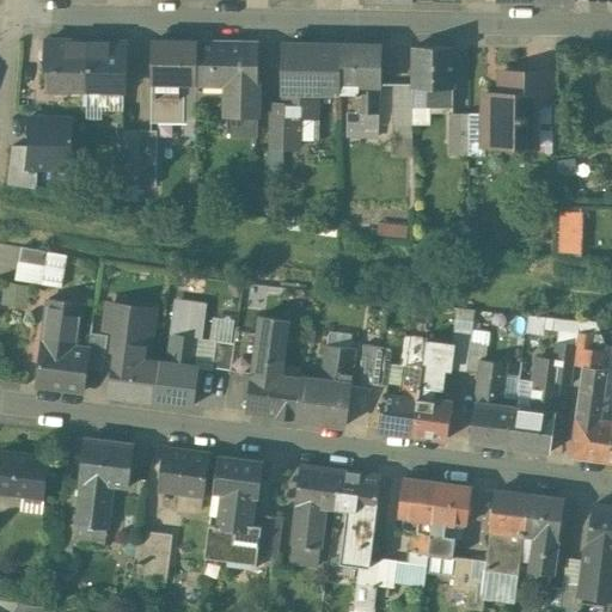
[(87,41),(44,41),(43,87),(86,87),(87,41)]
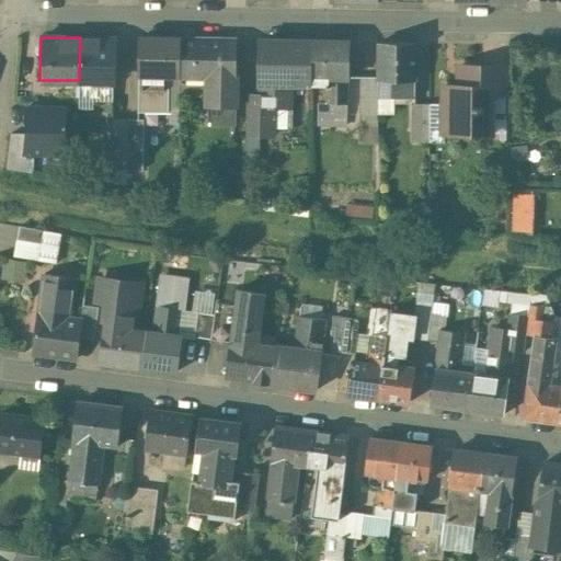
[(114,38),(80,37),(79,80),(114,81),(114,38)]
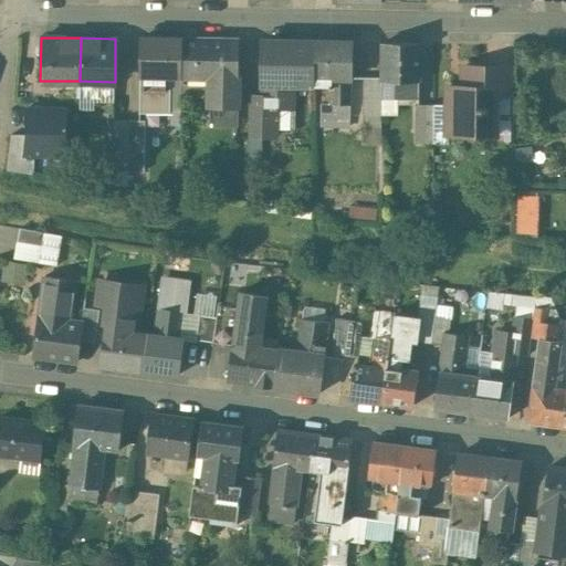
[(182,39),(139,38),(139,75),(170,76),(181,76),(182,63),(182,39)]
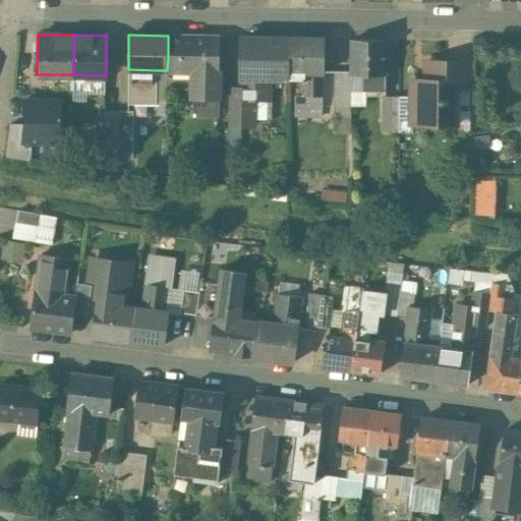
[(220,37),(182,36),(181,58),(168,58),(167,70),(194,71),(193,98),(218,99),(220,37)]
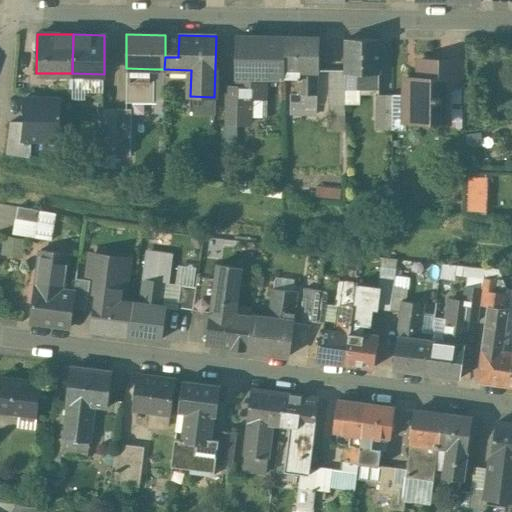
[(179,35),(165,35),(165,57),(178,57),(179,35)]
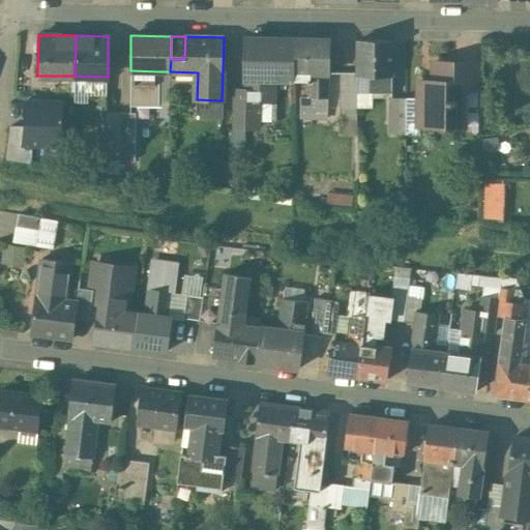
[(295,38),(245,38),(244,90),(244,100),(258,101),(273,101),(274,80),(293,80),(293,81),(294,81),(295,38)]
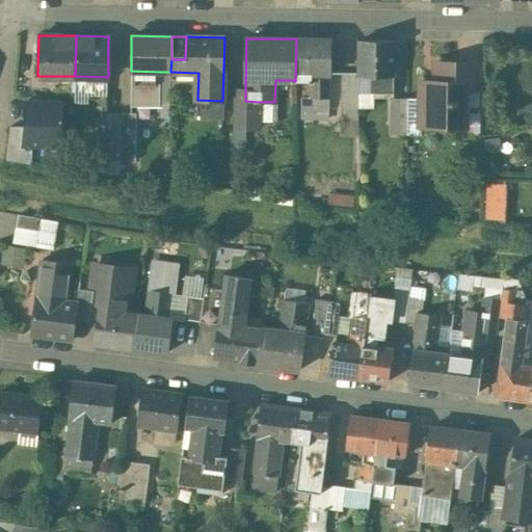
[(331,40),(296,38),(295,81),(307,81),(310,81),(310,117),(328,118),(329,74),(330,74),(331,40)]
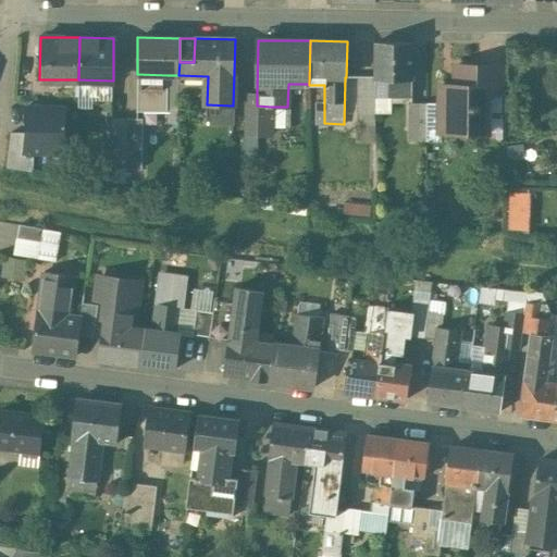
[(412,44),(375,42),(375,76),(375,81),(388,81),(388,98),(391,98),(412,98),(412,81),(412,44)]
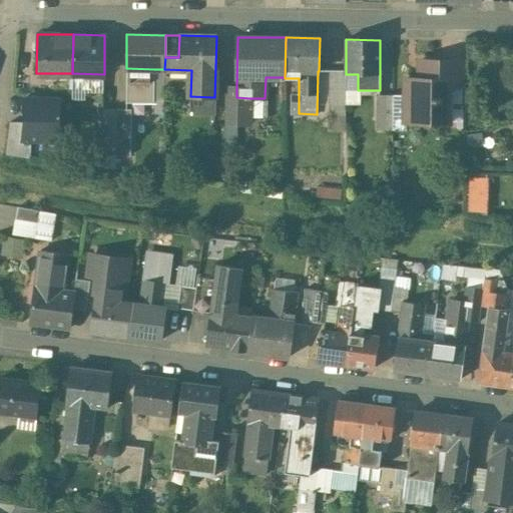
[(450,60),(422,60),(422,70),(425,73),(420,78),(406,78),(405,95),(405,112),(425,113),(425,122),(449,122),(450,86),(450,60)]
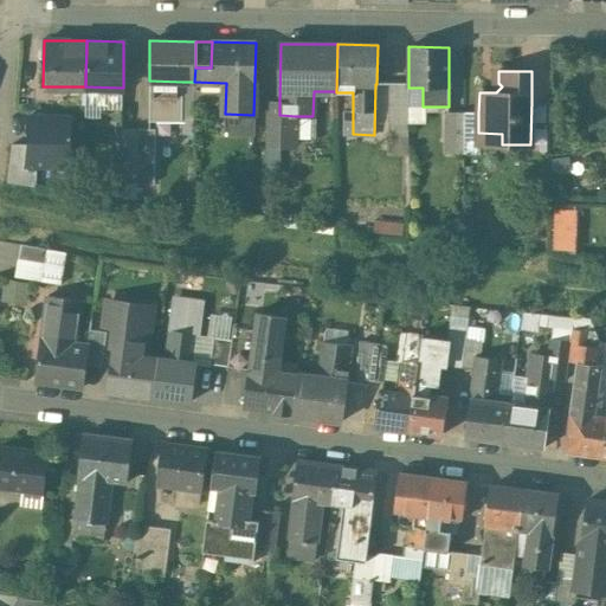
[(548,71),(532,71),(532,102),(548,102),(548,71)]
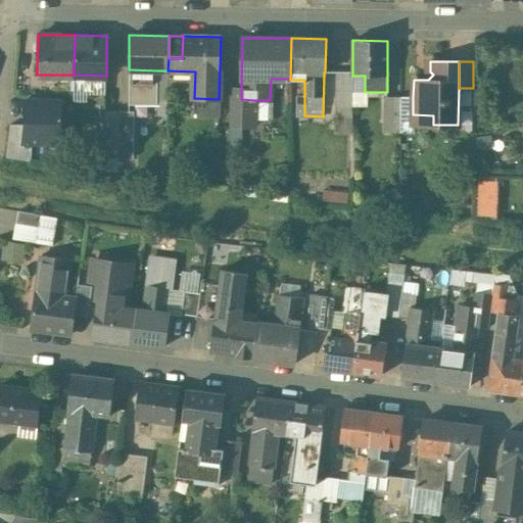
[(157,70),(129,69),(128,104),(156,105),(157,70)]
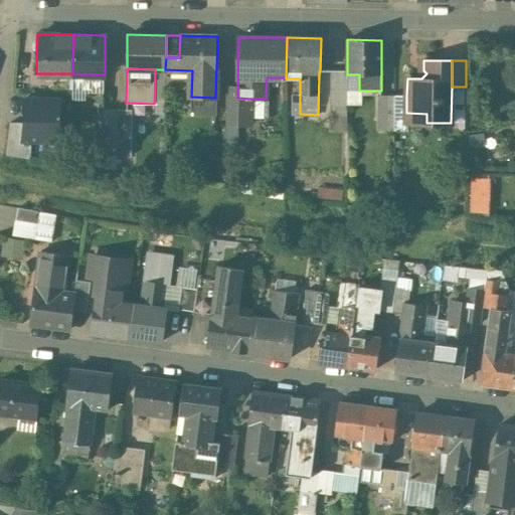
[(347,70),(331,70),(331,115),(347,115),(347,105),(347,74),(347,70)]
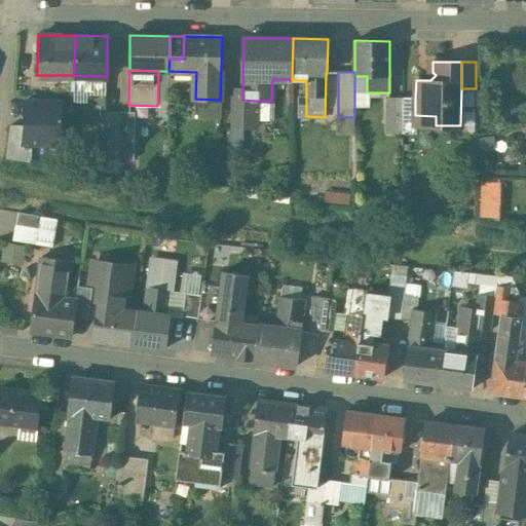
[(367,76),(354,76),(354,107),(369,107),(369,92),(367,92),(367,76)]
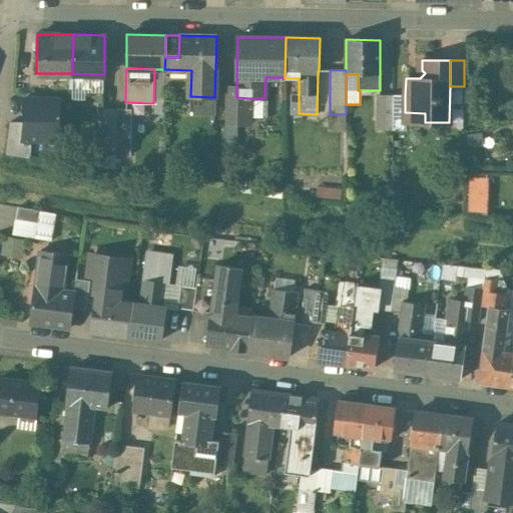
[(296,78),(296,93),(291,93),(291,113),(299,113),(299,78),(296,78)]
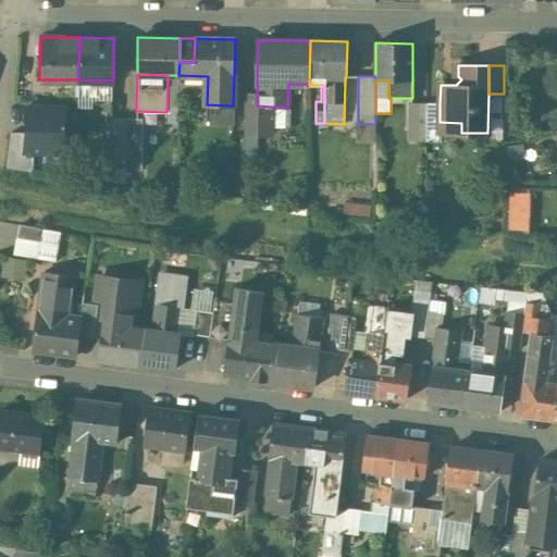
[(271,107),(257,106),(257,95),(244,95),(244,134),(271,134),(271,125),(271,107)]
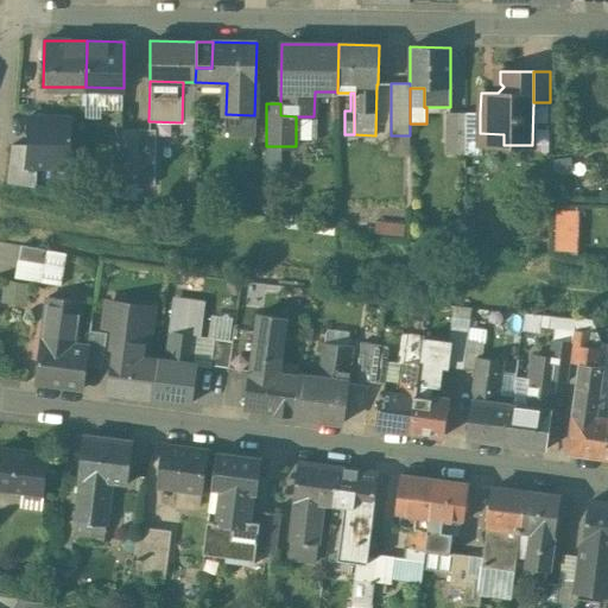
[(11,183),(36,184),(36,166),(70,168),(73,114),(13,113),(11,183)]
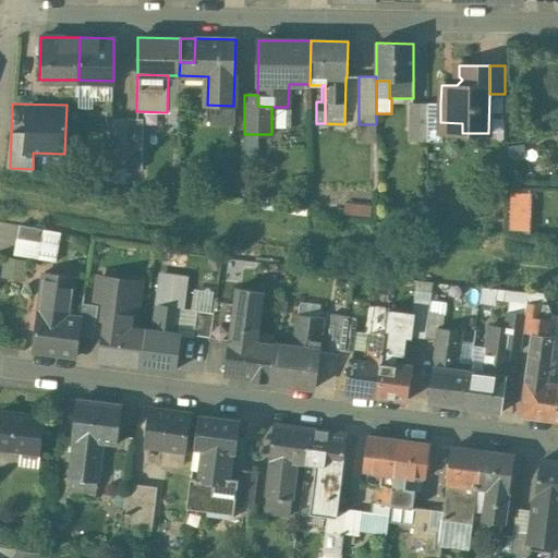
[(427,104),(411,104),(411,142),(427,142),(427,133),(427,104)]
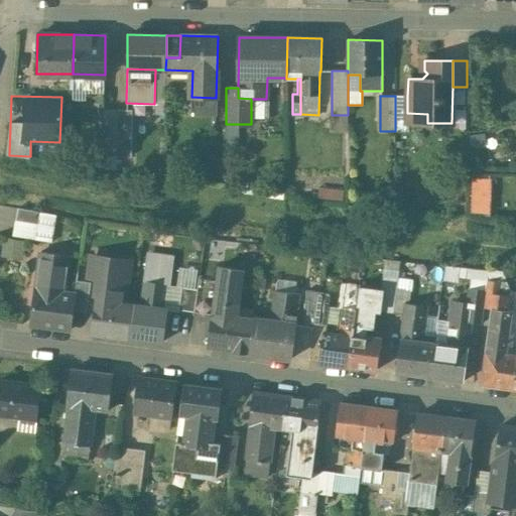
[(407,96),(395,96),(395,123),(407,123),(407,113),(407,96)]
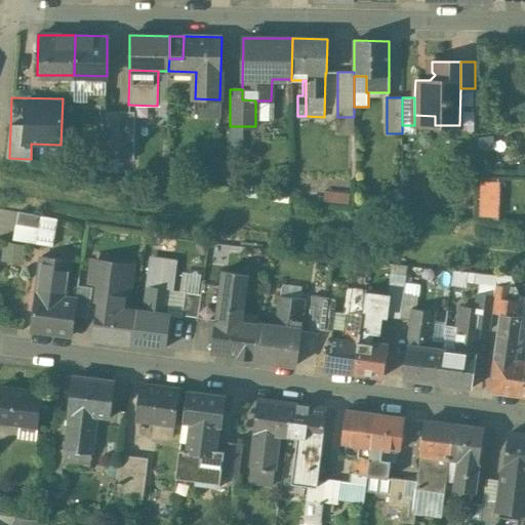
[(219,99),(195,98),(195,114),(218,115),(219,99)]
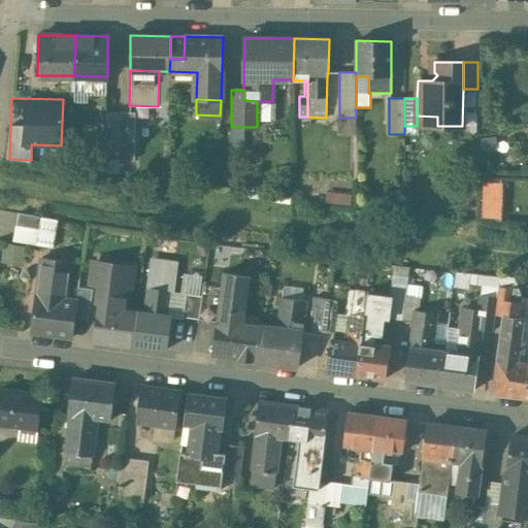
[(272,101),(257,101),(257,119),(272,120),(272,101)]
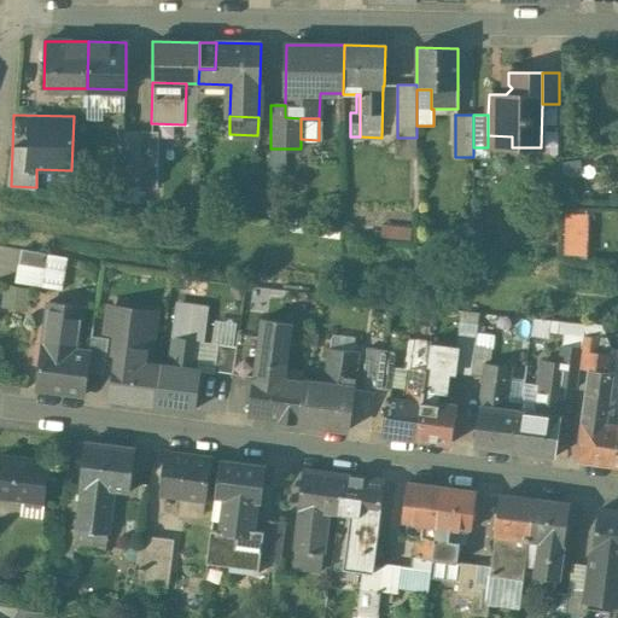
[(140,130),(122,130),(121,186),(139,186),(140,130)]
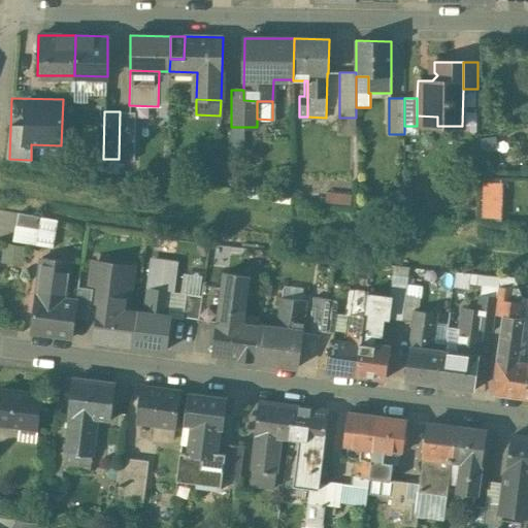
[(135,111),(120,111),(119,159),(134,159),(135,111)]
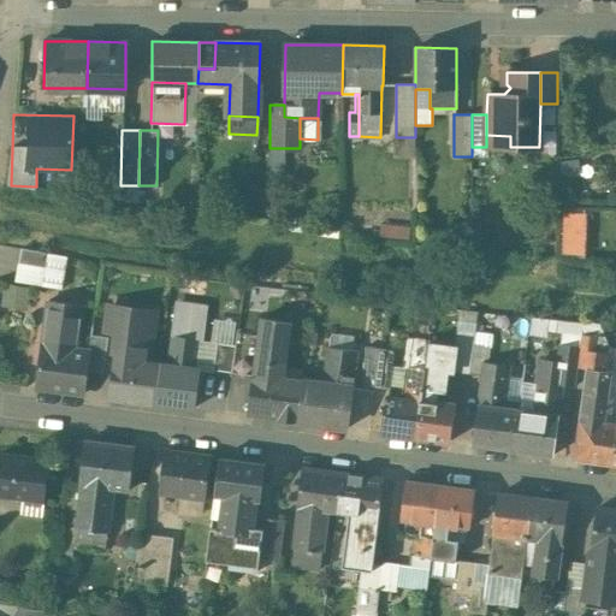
[(48,254),(21,249),(18,262),(46,267),(48,254)]
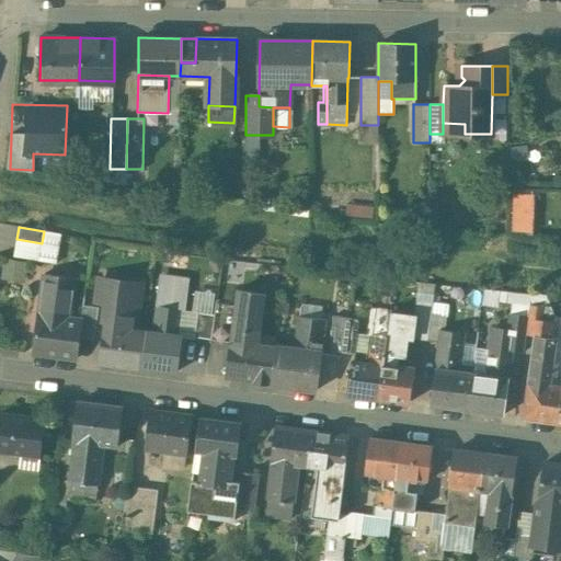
[(6,261),(6,277),(26,277),(27,261),(6,261)]
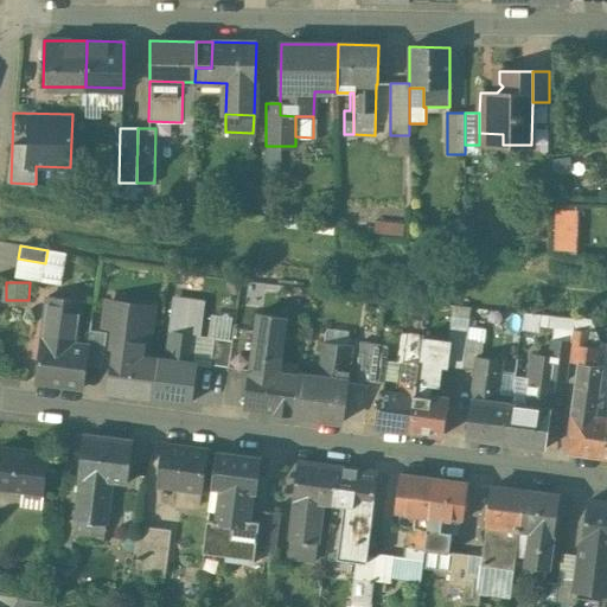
[(81,301),(48,296),(36,381),(83,388),(85,365),(88,346),(87,346),(75,345),(81,301)]
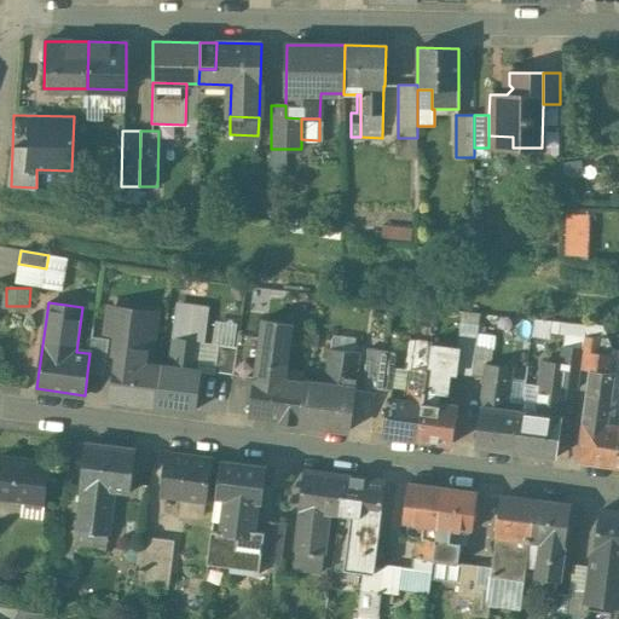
[(152,313),(128,310),(127,317),(110,314),(108,333),(117,334),(115,356),(117,357),(117,362),(148,365),(150,347),(148,347),(152,313)]
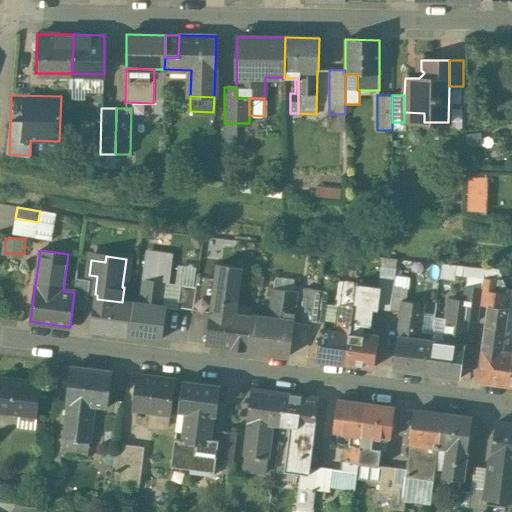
[(167,260),(147,258),(144,279),(164,281),(167,260)]
